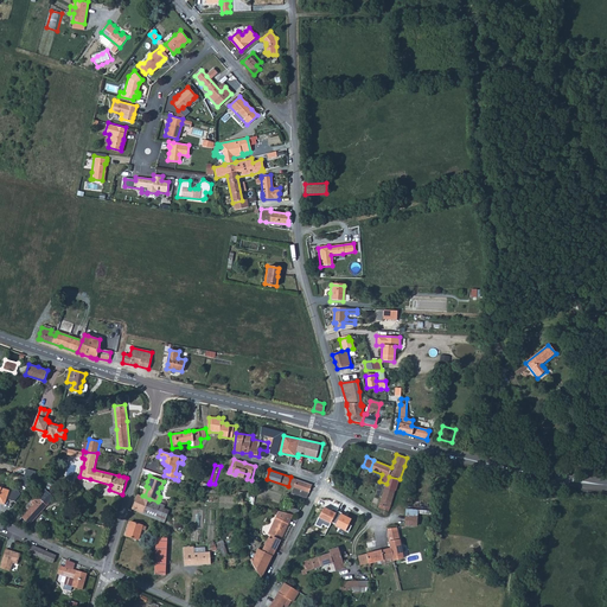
[(291,477),(288,486),(294,489),(293,493),(307,497),(308,494),(310,493),(311,492),(312,489),(313,485),(291,477)]
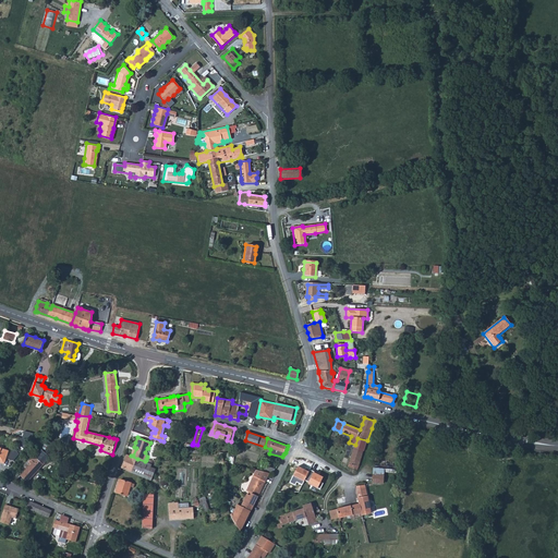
[(354,448),(363,451),(367,440),(358,438),(355,445),(354,448)]
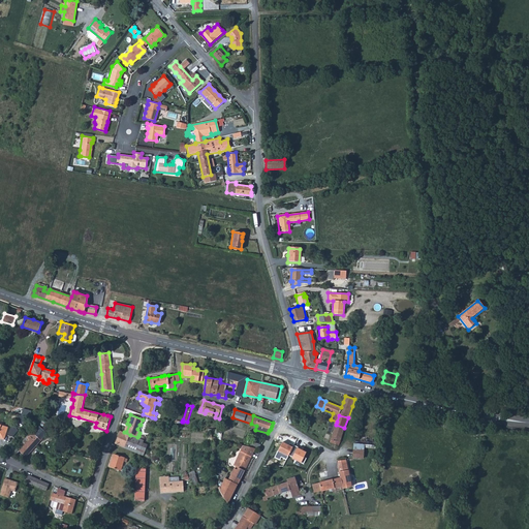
[(331,443),(340,445),(344,428),(336,425),(331,443)]
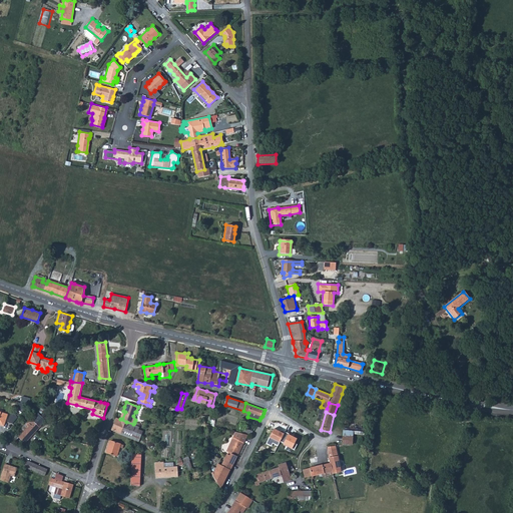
[(29,427),(17,439),(20,442),(22,440),(26,443),(34,435),(46,421),(38,413),(26,425),(27,426),(29,427)]
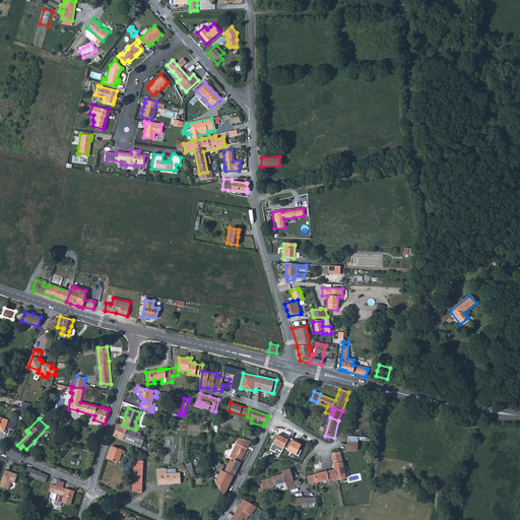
[(15,431),(18,421),(13,419),(9,428),(15,431)]
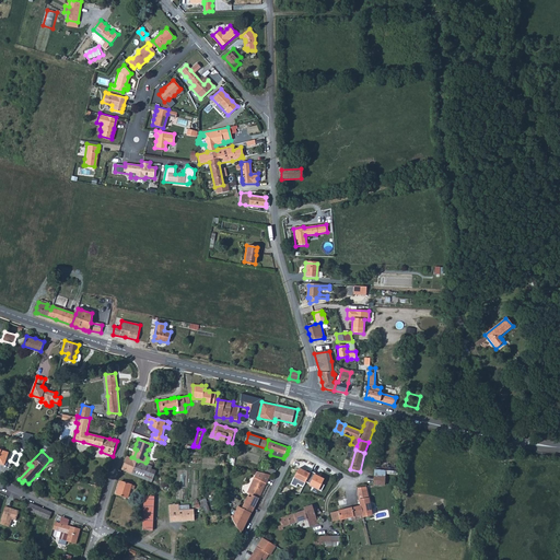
[(127,456),(121,469),(132,474),(138,461),(131,457),(127,456)]
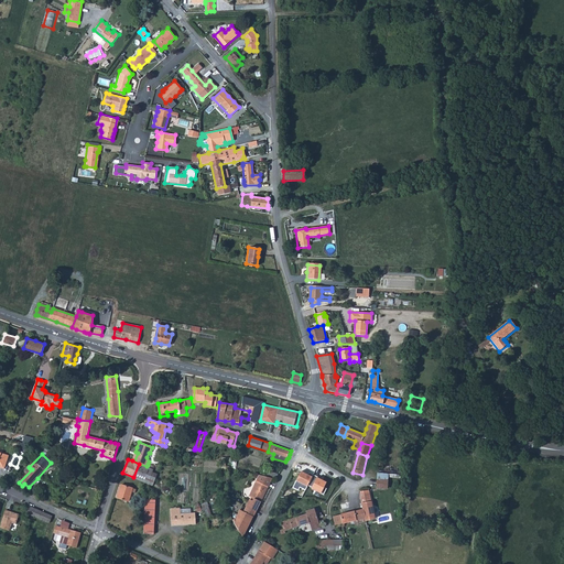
[(154,469),(139,464),(133,477),(153,486),(158,475),(153,473),(154,469)]
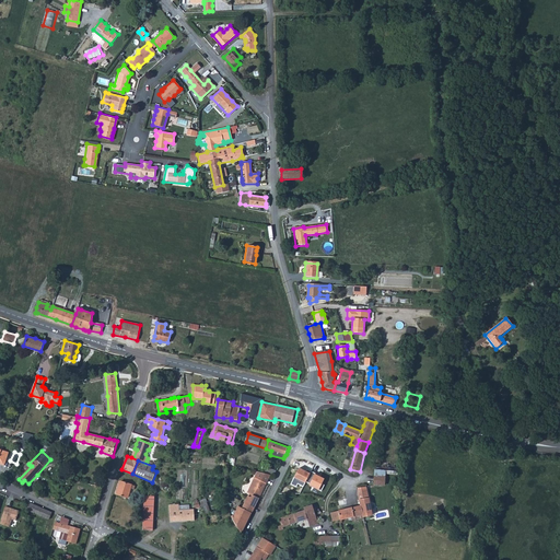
[(305,481),(311,471),(307,469),(306,471),(299,468),(291,485),(296,487),(298,483),(303,487),(305,481)]
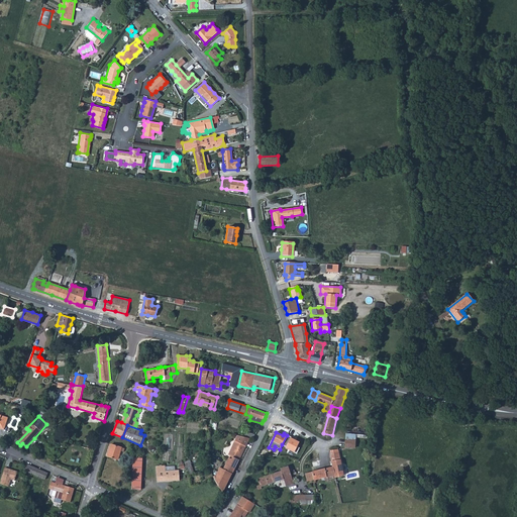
[(229,459),(239,462),(250,438),(239,435),(229,455),(231,456),(233,457),(232,459),(230,458),(229,459)]
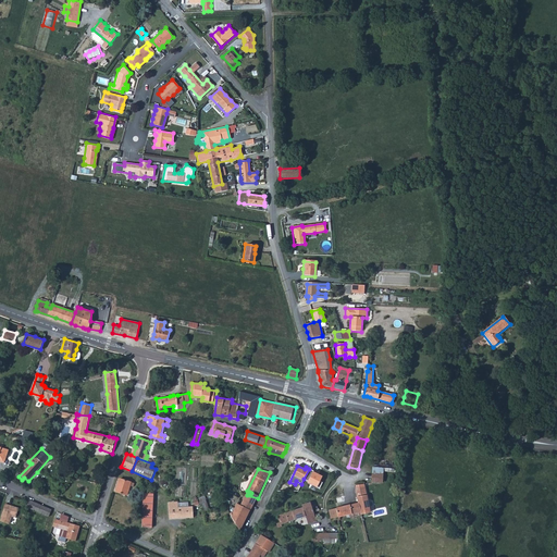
[(309,469),(304,479),(308,481),(307,483),(320,489),(322,483),(320,482),(322,477),(313,472),(313,471),(309,469)]
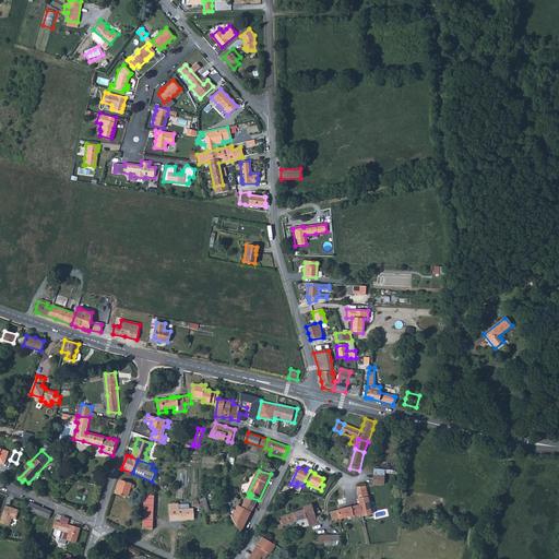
[(380,485),(385,485),(385,475),(375,475),(375,485),(380,485)]
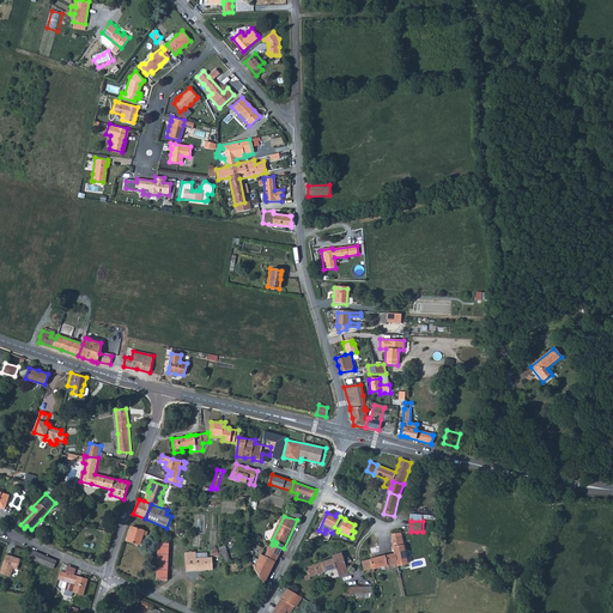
[(131,534),(128,541),(140,545),(144,534),(147,535),(149,530),(144,529),(132,527),(131,534)]
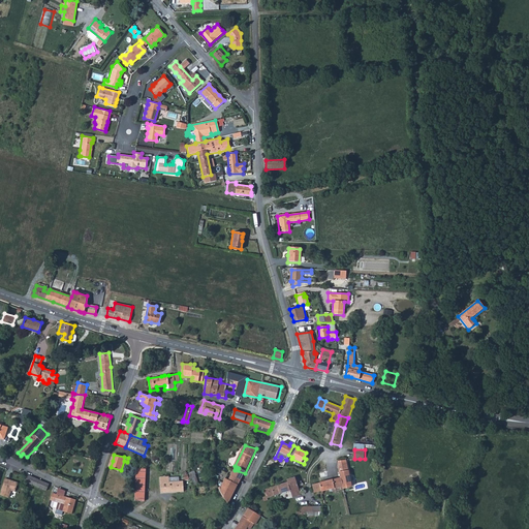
[(320,483),(321,492),(333,489),(334,492),(340,491),(340,488),(343,487),(344,490),(352,488),(349,471),(349,470),(348,470),(347,460),(338,462),(339,466),(340,471),(341,477),(327,480),(320,483)]
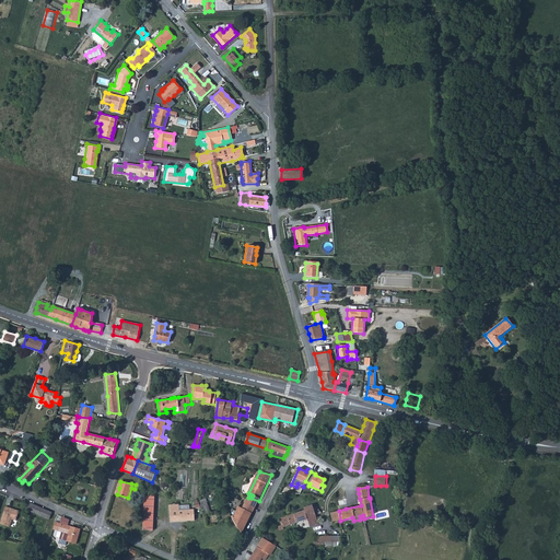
[(141,521),(141,529),(146,531),(151,531),(152,516),(154,497),(144,496),(144,498),(143,504),(141,521)]
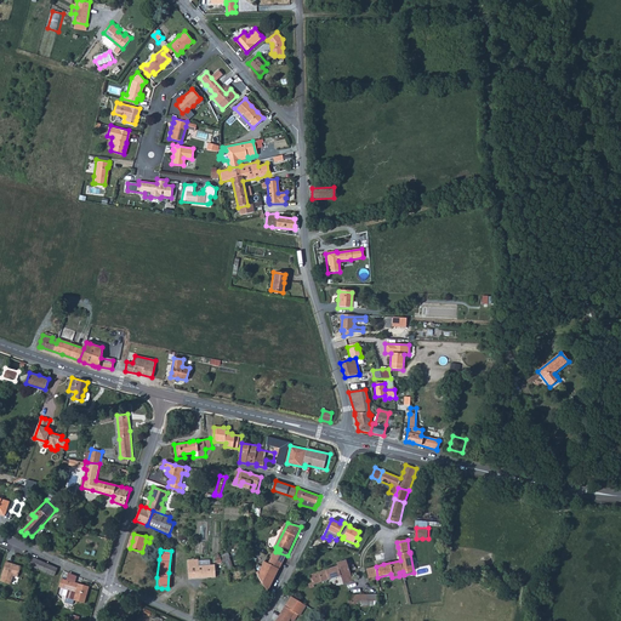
[(280,569),(288,556),(275,552),(271,565),(280,569)]
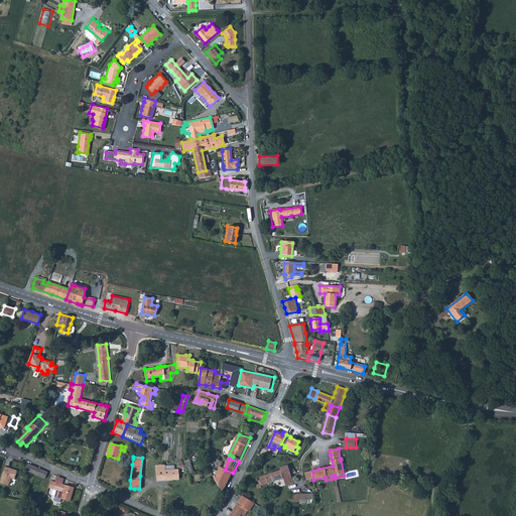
[(36,475),(39,468),(35,467),(31,465),(28,472),(36,475)]
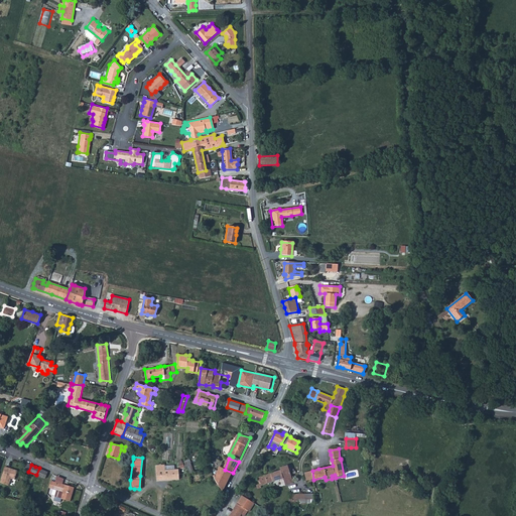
[(284,479),(284,480),(286,481),(287,481),(289,480),(290,475),(291,474),(296,472),(289,465),(284,466),(280,468),(280,470),(268,474),(257,478),(259,482),(259,483),(259,484),(256,485),(258,489),(261,488),(261,487),(269,484),(279,480),(284,479)]
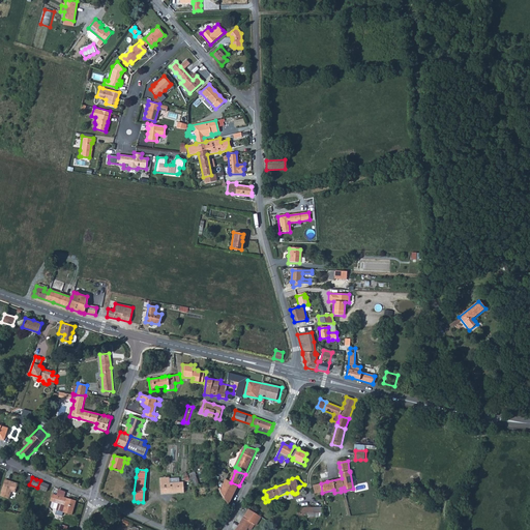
[(183,494),(183,483),(169,484),(169,478),(160,479),(160,495),(183,494)]
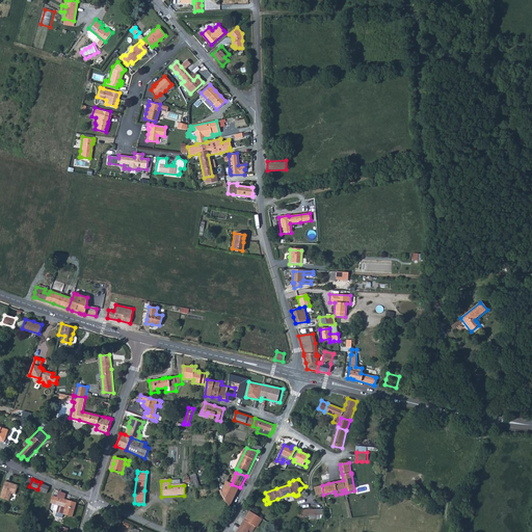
[(3,489),(0,497),(9,500),(11,493),(16,494),(19,484),(11,483),(5,481),(3,489)]
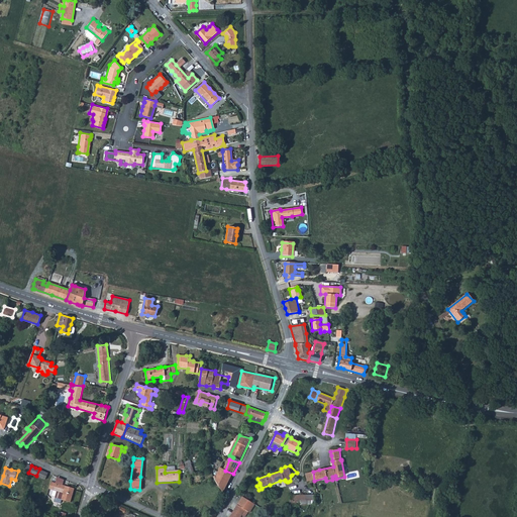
[(45,480),(47,473),(39,469),(36,476),(45,480)]
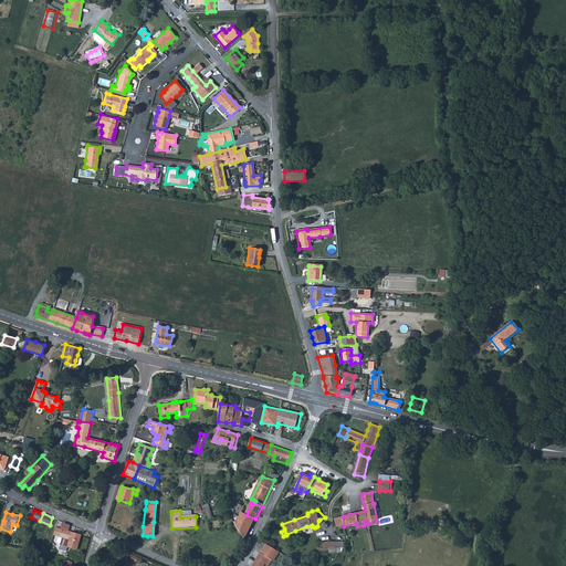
[(343,516),(335,519),(337,527),(344,526),(343,516)]
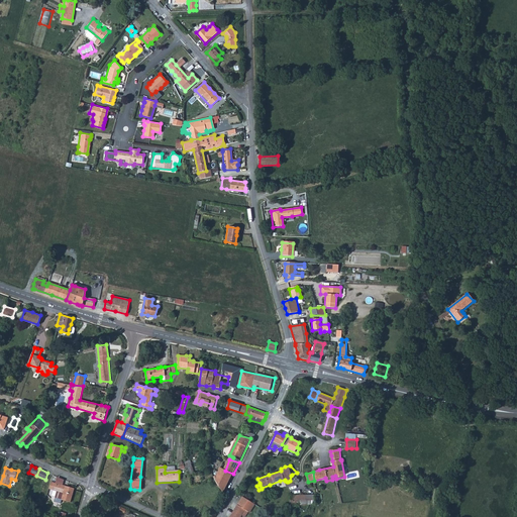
[(52,482),(48,489),(55,491),(61,493),(63,494),(61,500),(70,502),(74,489),(63,485),(52,482)]
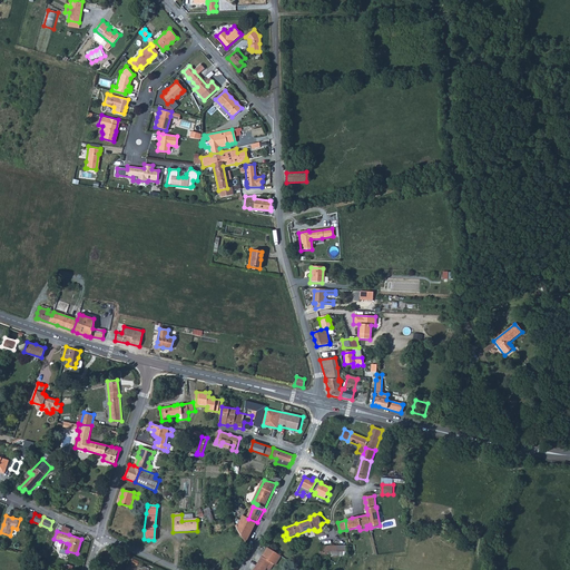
[(254,568),(252,569),(262,569),(265,567),(268,569),(272,563),(277,553),(265,546),(259,557),(254,568)]
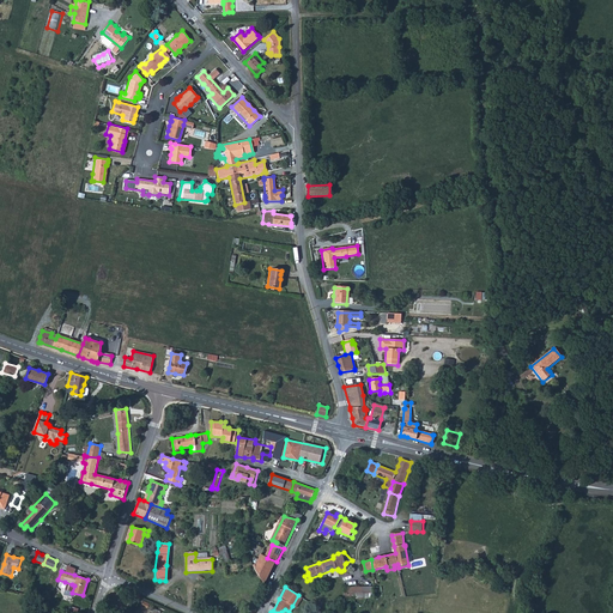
[(360,587),(345,588),(345,599),(378,598),(378,587),(360,587)]
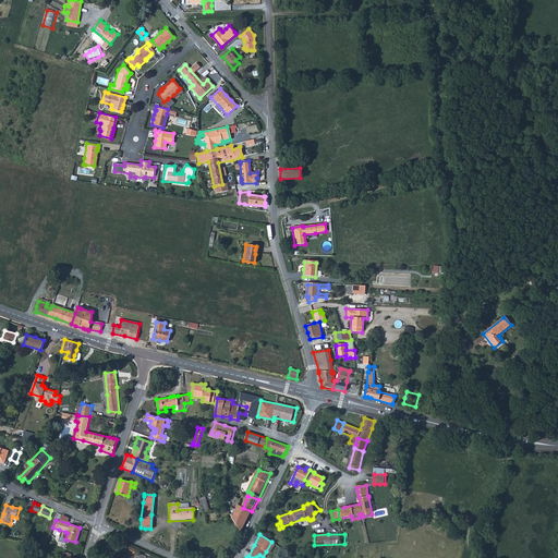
All buildings are outlined.
